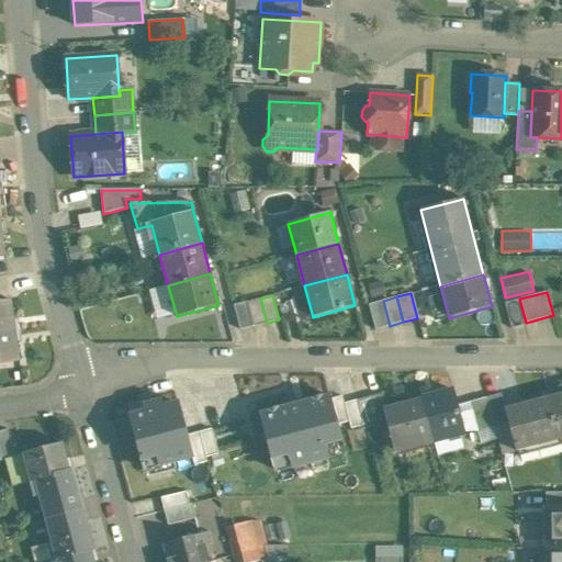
[(260,299),(247,302),(254,326),(267,323),(260,299)]
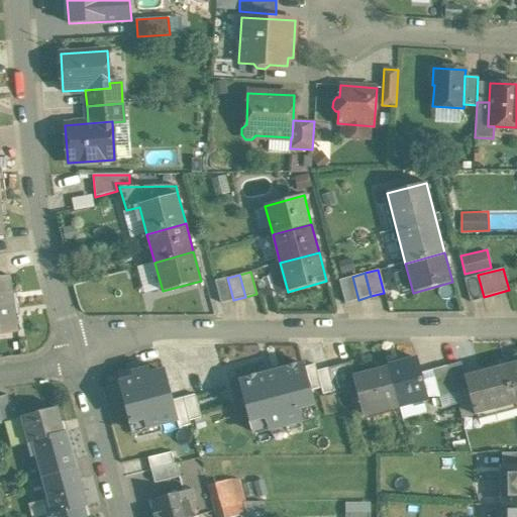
[(478,275),(463,279),(471,302),(484,298),(484,297),(478,275)]
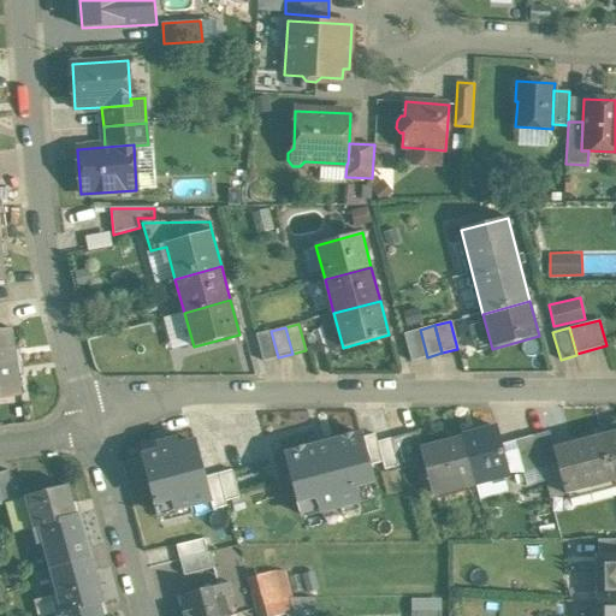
[(12,329),(0,330),(0,365),(17,362),(12,329)]
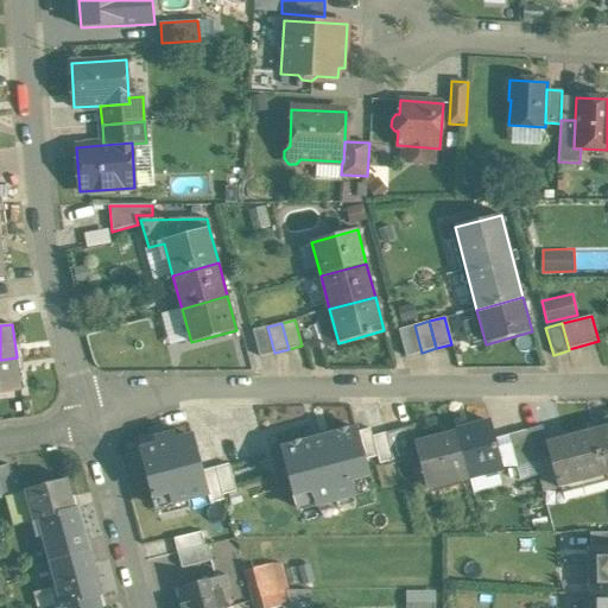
[(415,325),(399,329),(406,356),(422,353),(415,325)]
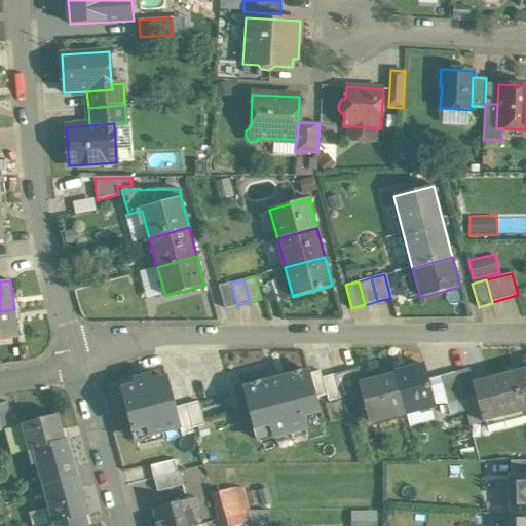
[(231,283),(219,286),(224,308),(237,305),(231,283)]
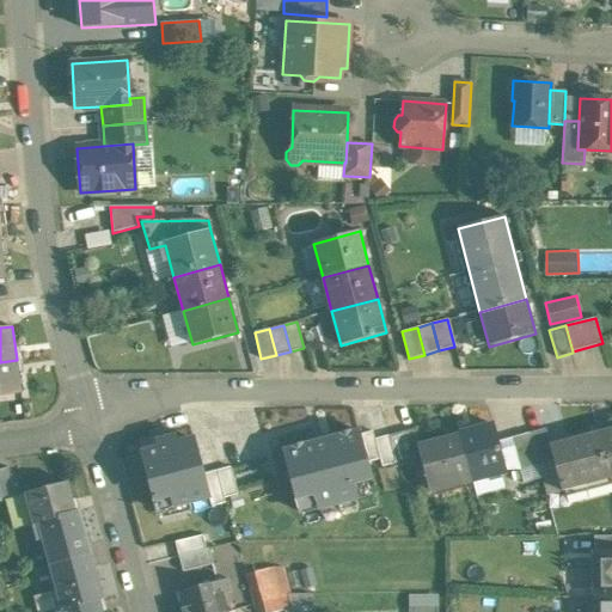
[(17,360),(0,362),(0,396),(22,393),(17,360)]
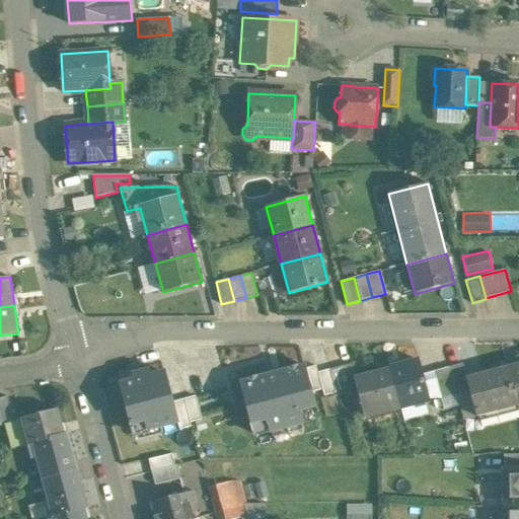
[(290,411),(324,401),(310,350),(276,359),(290,411)]
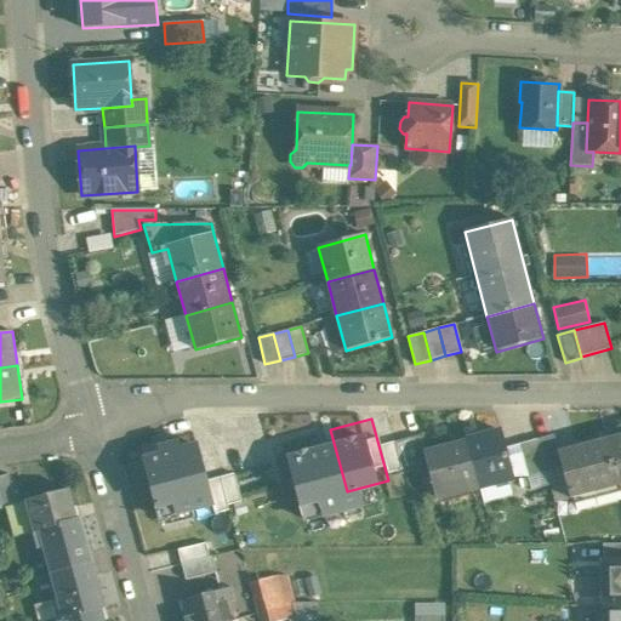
[(306,502),(347,491),(330,429),(289,442),(306,502)]
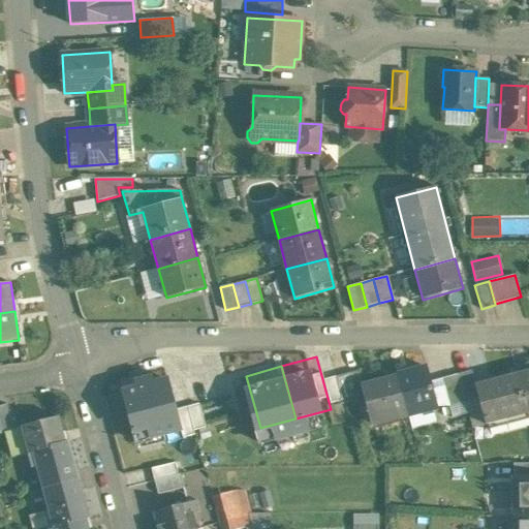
[(427,367),(397,375),(407,415),(437,407),(427,367)]
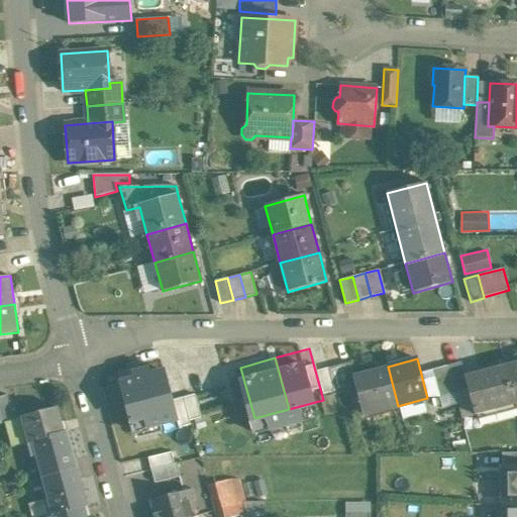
[(350,362),(328,368),(335,392),(354,387),(352,376),(354,376),(350,362)]
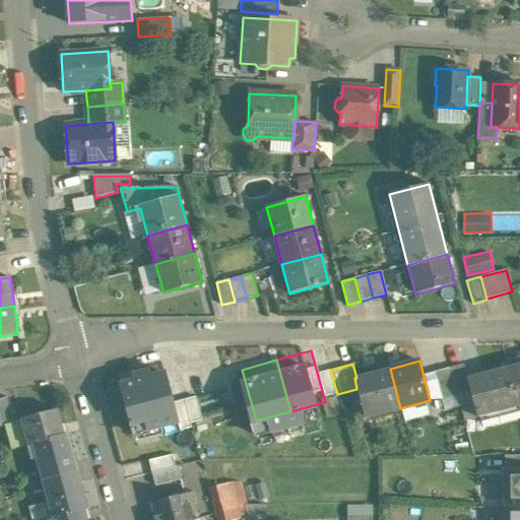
[(519,364),(508,368),(519,406),(519,364)]
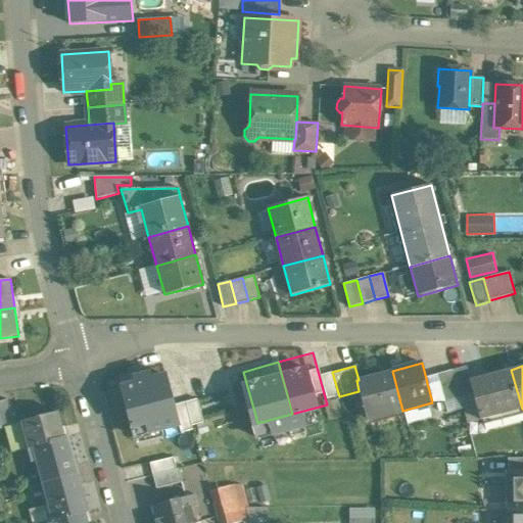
[(467,367),(453,370),(460,397),(473,394),(469,380),(470,380),(467,367)]
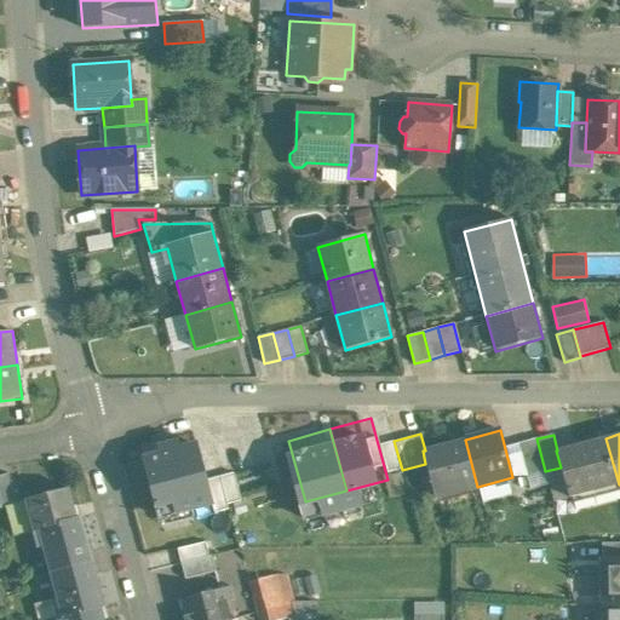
[(545,471),(537,438),(517,445),(526,476),(545,471)]
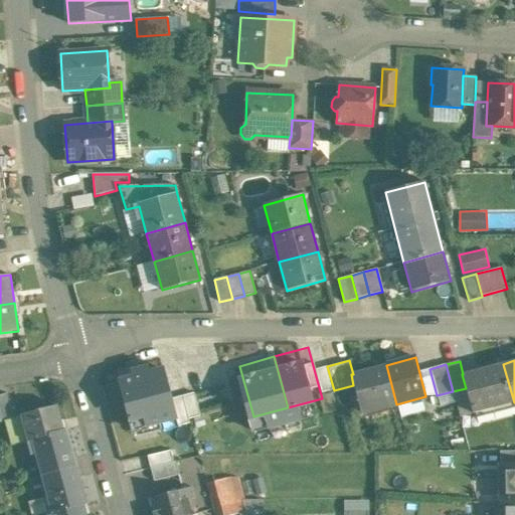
[(463,374),(462,374),(466,388),(473,413),(514,402),(503,364),(463,374)]
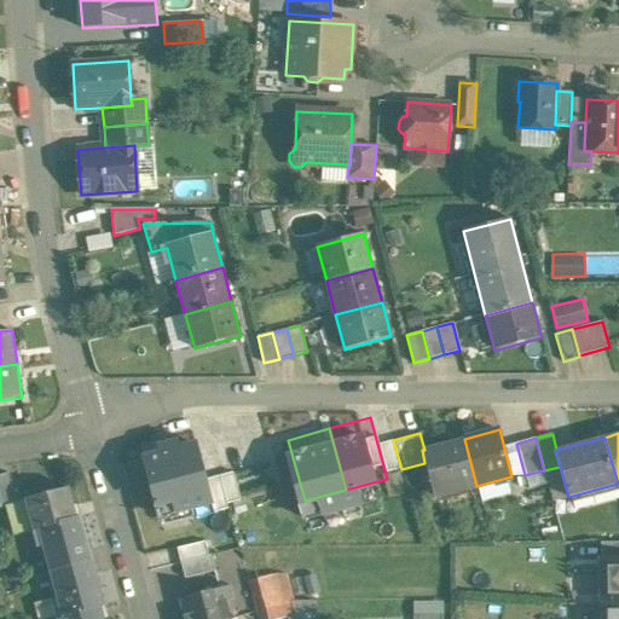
[(424,450),(422,450),(424,463),(434,497),(476,486),(464,439),(424,450)]
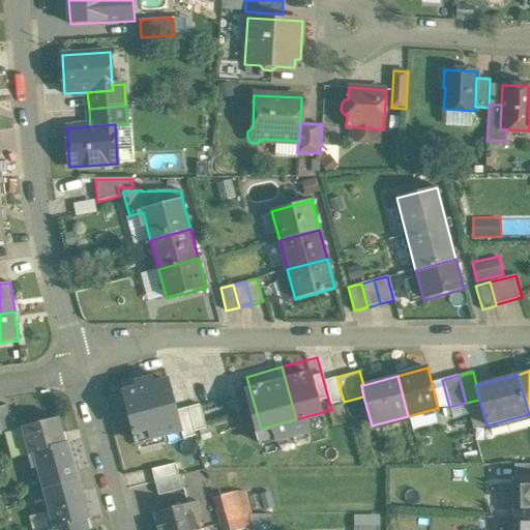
[(122,393),(135,441),(179,430),(166,382),(122,393)]
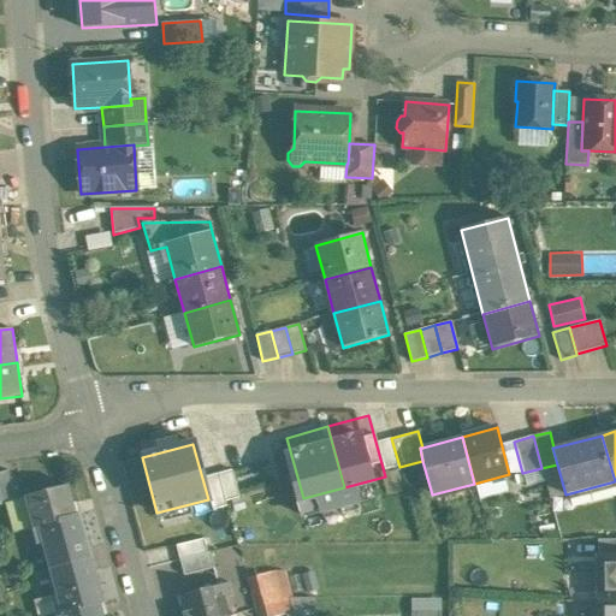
[(9,471),(0,473),(0,505),(17,501),(9,471)]
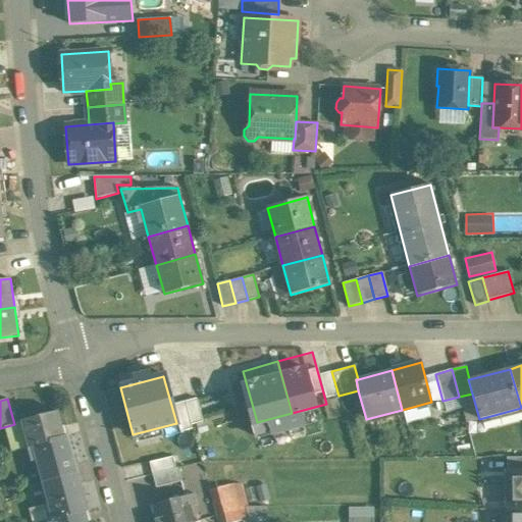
[(300,424),(317,420),(314,408),(298,412),(300,424)]
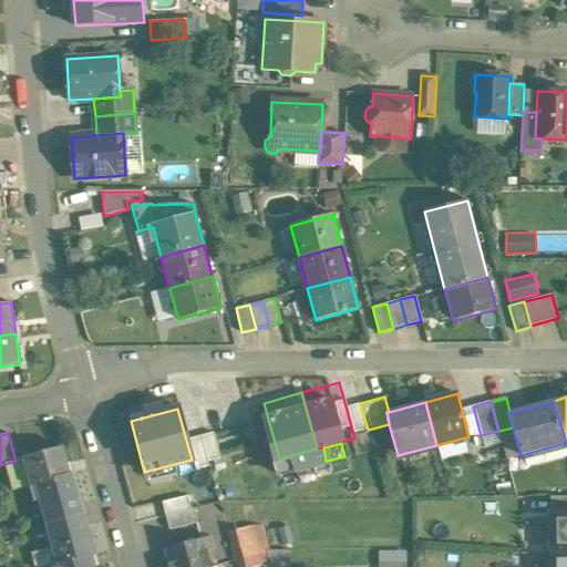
[(62,446),(22,459),(30,485),(35,484),(70,474),(62,446)]
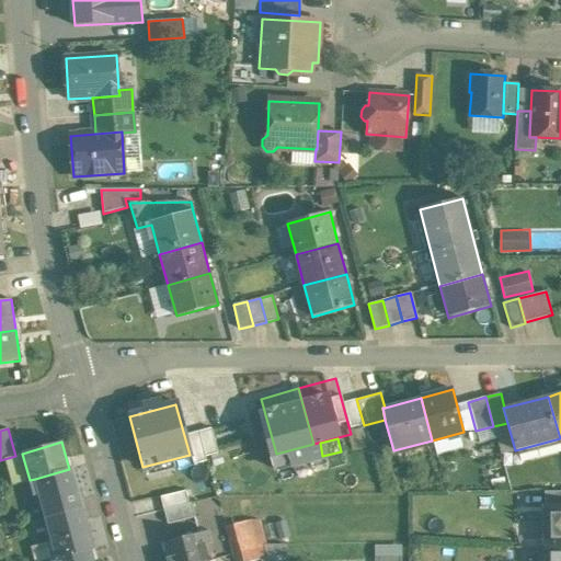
[(69,469),(35,479),(46,518),(84,507),(73,468),(69,469)]
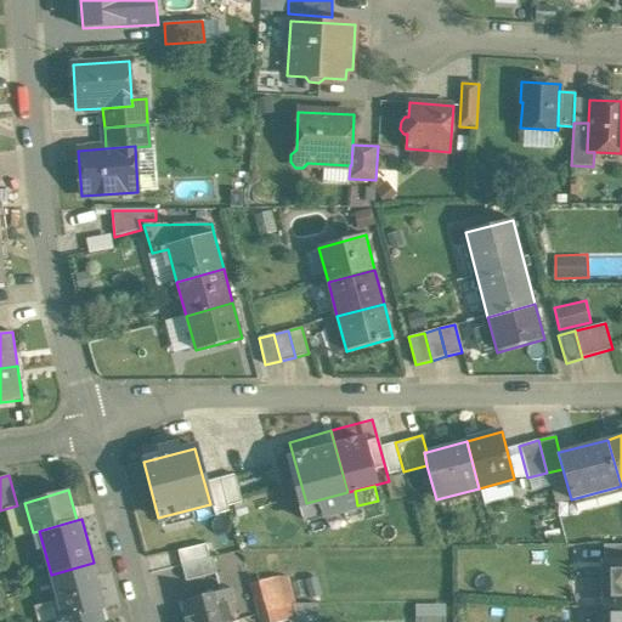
[(211,558),(181,565),(186,583),(216,576),(211,558)]
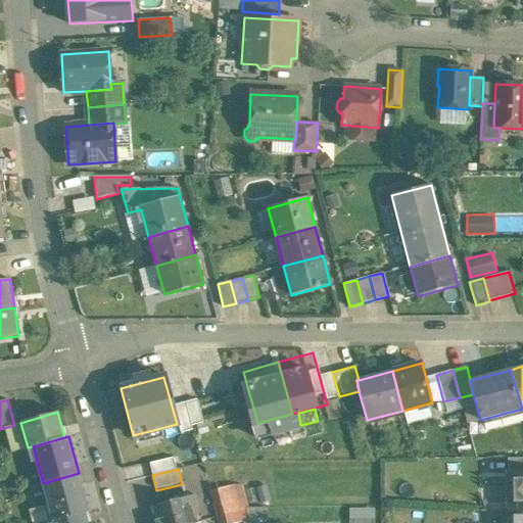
[(522,509),(522,472),(507,473),(508,509),(522,509)]
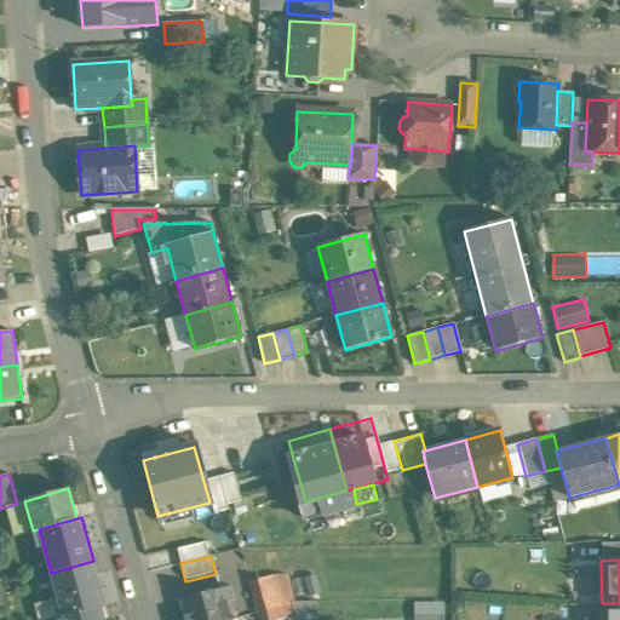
[(93,561),(51,573),(63,616),(101,606),(105,604),(93,561)]
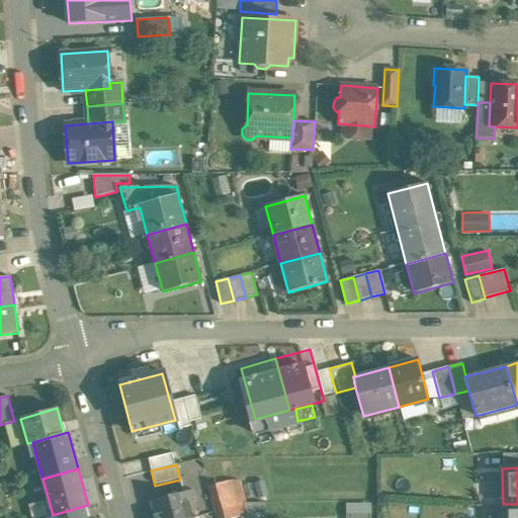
[(231,480),(208,487),(216,512),(230,508),(238,506),(231,480)]
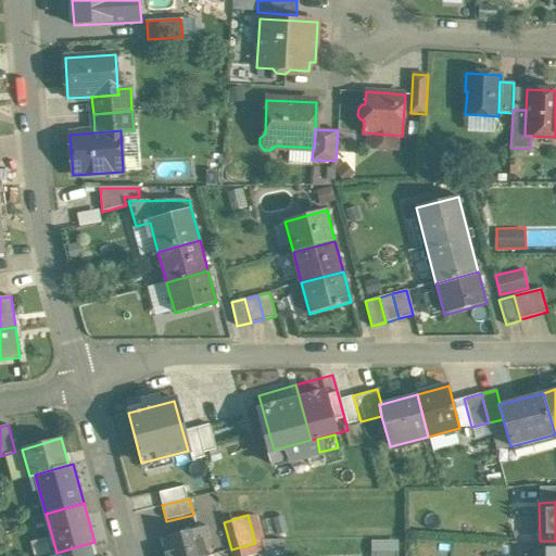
[(258,516),(248,515),(255,543),(263,541),(264,541),(258,516)]
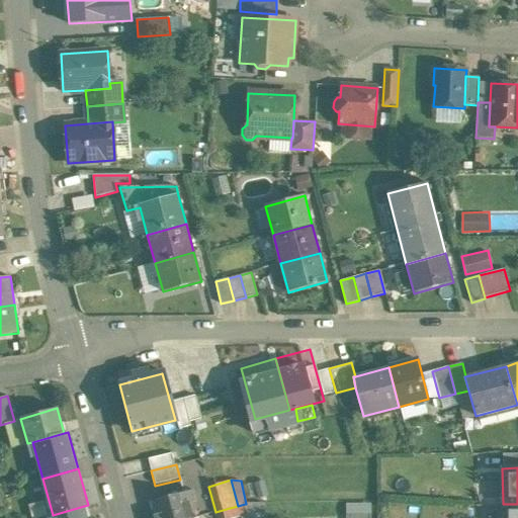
[(247,498),(263,494),(259,480),(243,484),(247,498)]
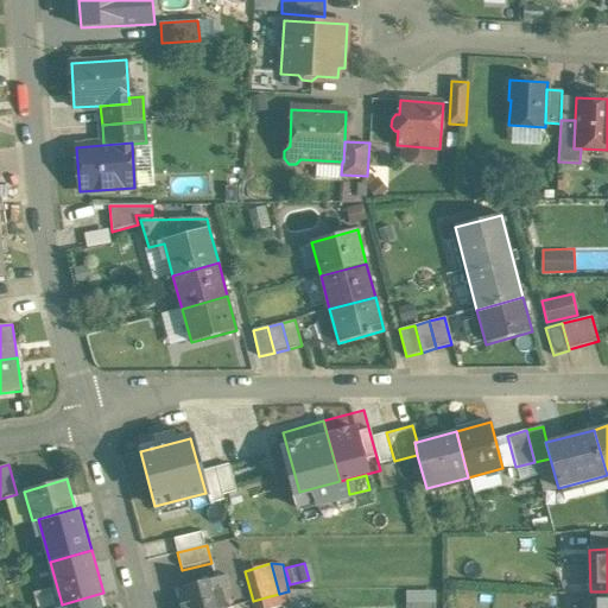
[(226,576),(177,589),(182,607),(225,607),(221,591),(229,590),(226,576)]
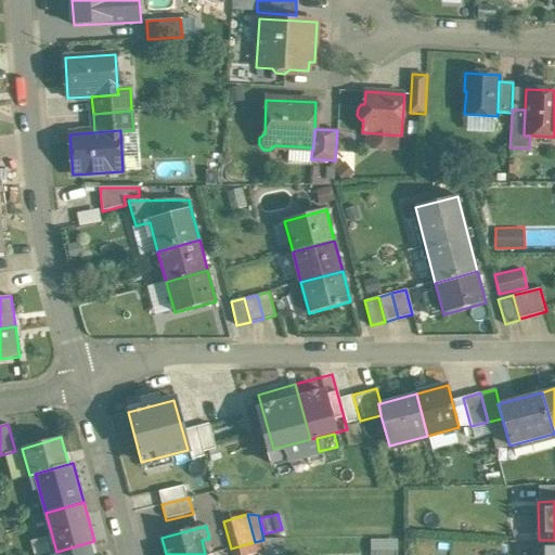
[(255,542),(246,544),(248,554),(257,554),(266,553),(262,540),(255,542)]
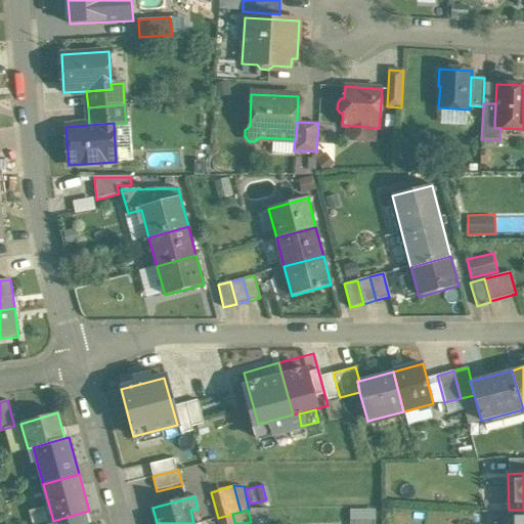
[(523,523),(523,510),(509,510),(508,523),(523,523)]
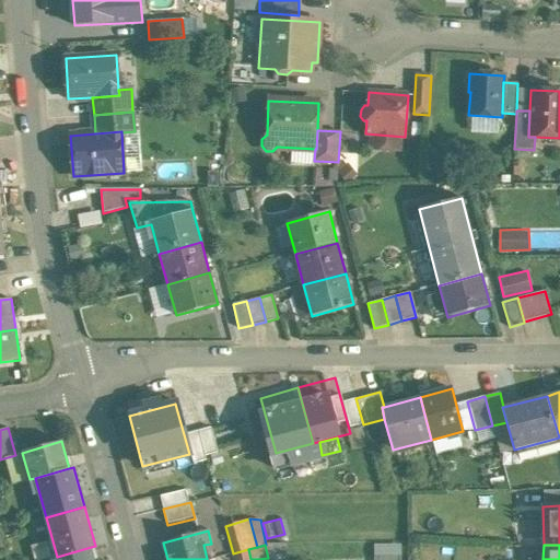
[(57,557),(44,559),(94,559),(91,547),(57,557)]
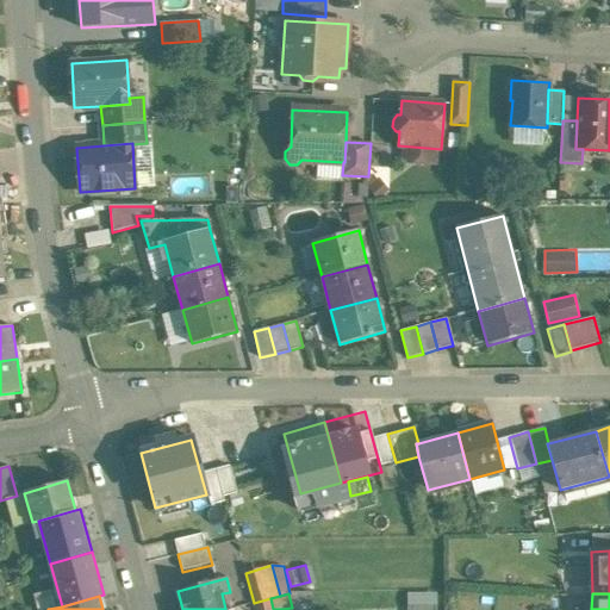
[(273,609),(271,598),(254,603),(255,609),(273,609)]
